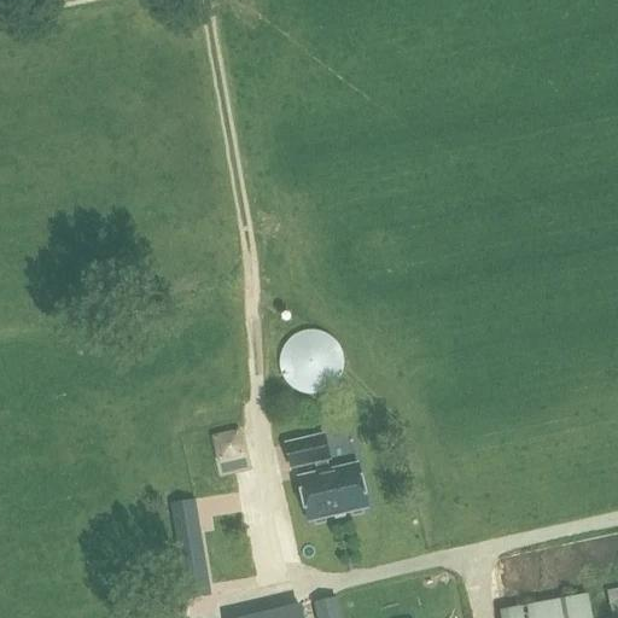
[(284,379),(293,389),(304,394),(315,395),(327,390),(336,383),(343,371),(342,356),(338,344),(326,334),(315,331),(304,331),(295,334),(287,342),(280,354),(279,365),(281,372),(284,379)]
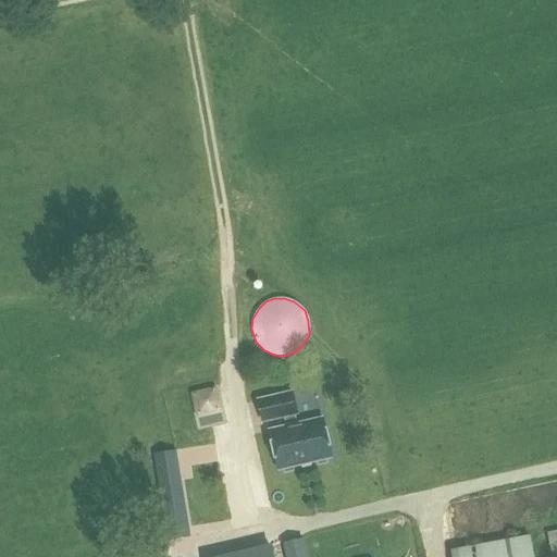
[(215,386),(205,390),(210,407),(221,405),(215,386)]
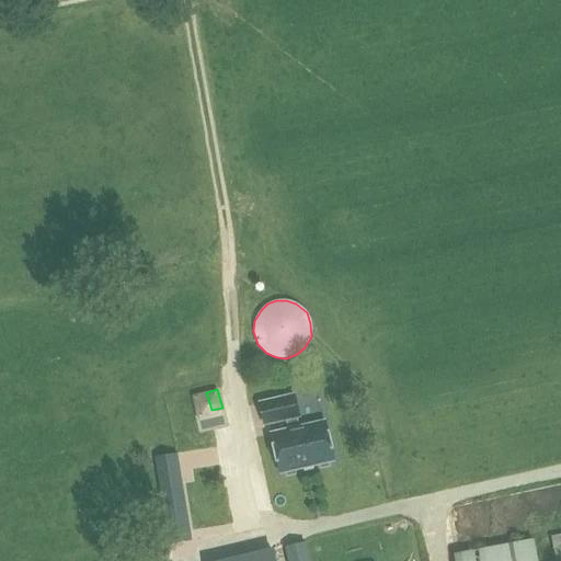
[(260,403),(265,425),(299,418),(294,396),(260,403)]
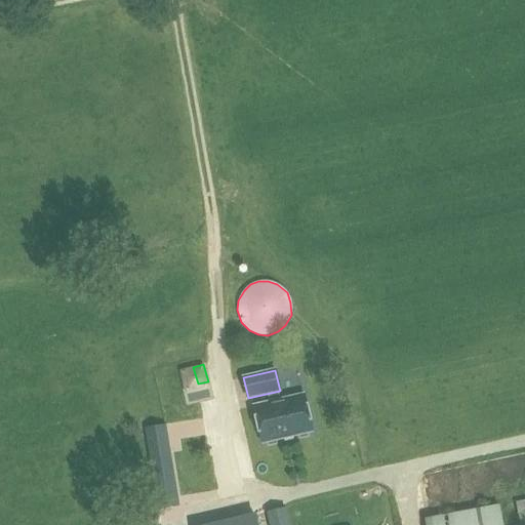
[(254,407),(263,443),(312,432),(304,395),(254,407)]
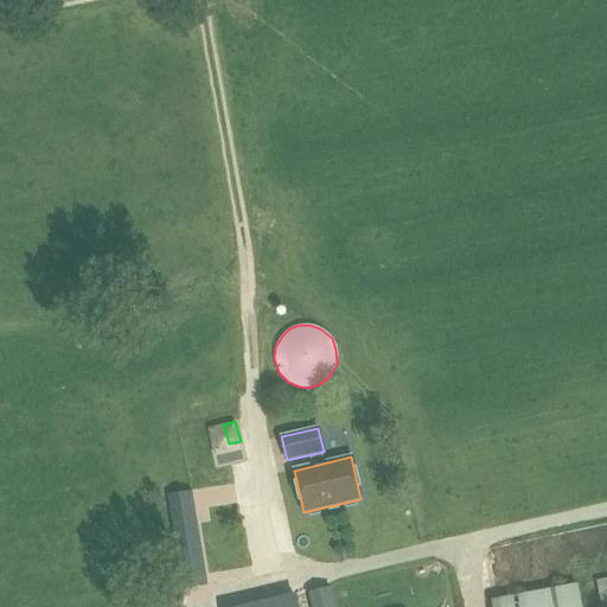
[(208,586),(193,500),(168,504),(184,588),(208,586)]
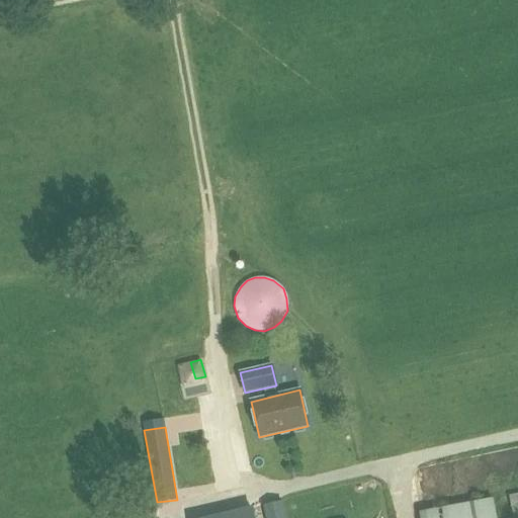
[(517,517),(517,494),(509,496),(513,517),(517,517)]
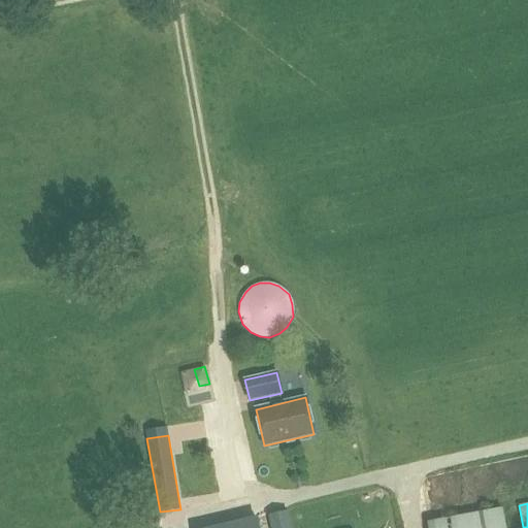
[(503,527),(499,509),(426,525),(427,527),(503,527)]
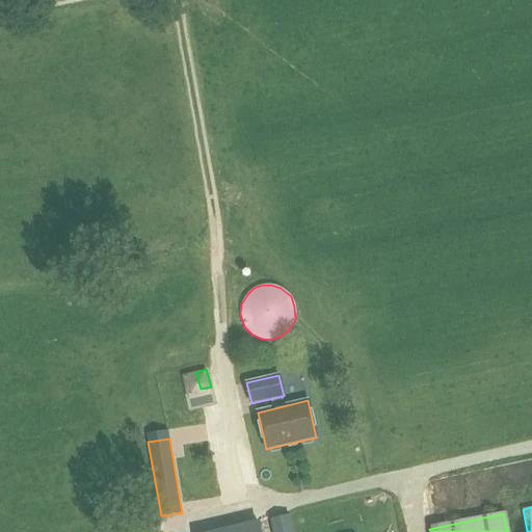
[(272,531),(293,531),(290,514),(270,520),(272,531)]
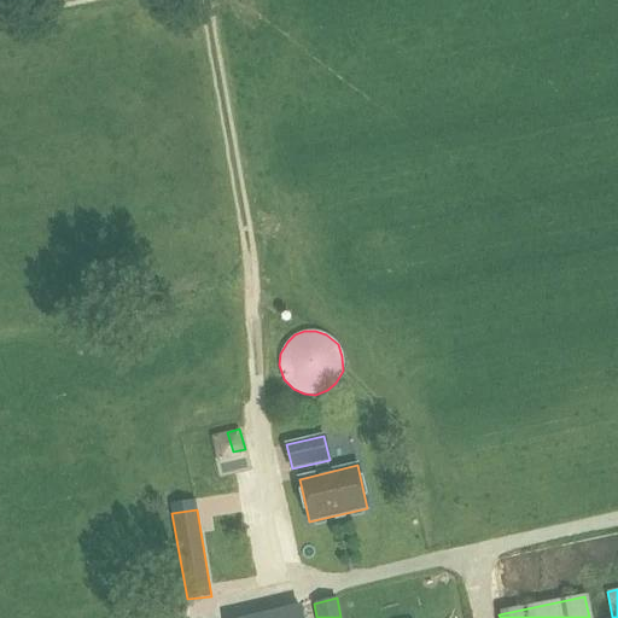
[(304,617),(301,604),(238,617),(304,617)]
